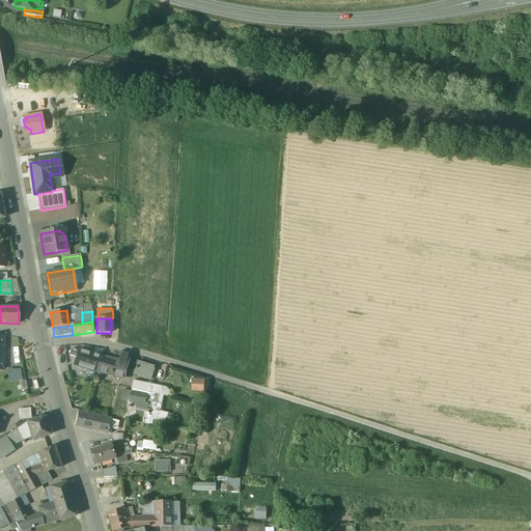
[(74,366),(96,372),(101,357),(79,351),(78,353),(72,351),(70,356),(77,358),(74,366)]
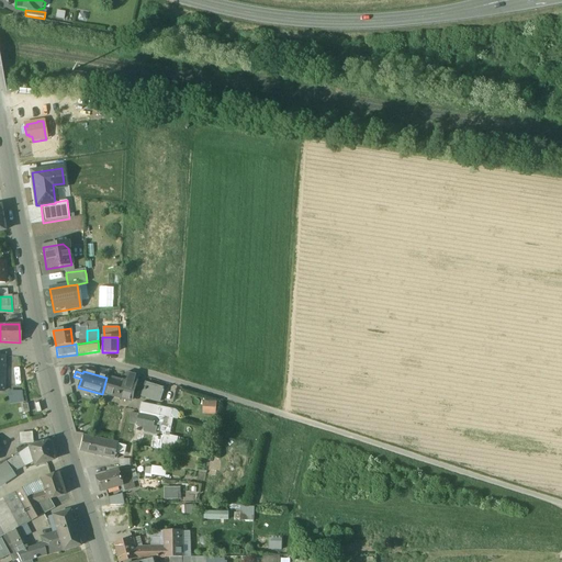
[(125,382),(107,378),(102,394),(131,402),(137,375),(127,372),(125,382)]
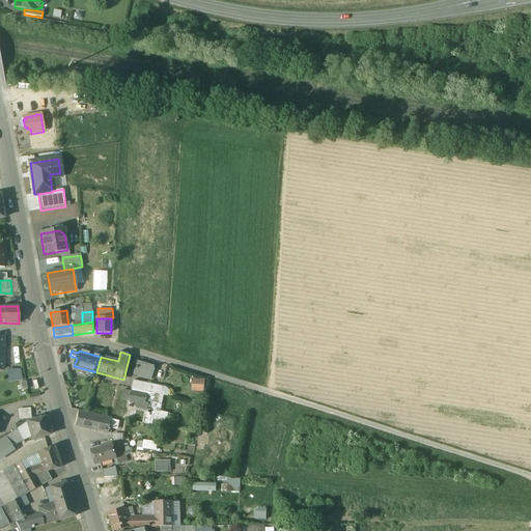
[(156,368),(138,363),(134,375),(151,381),(156,368)]
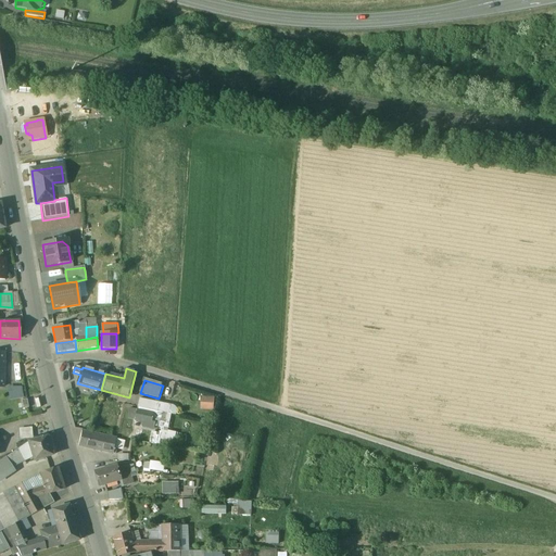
[(7,386),(9,401),(23,399),(21,387),(7,386)]
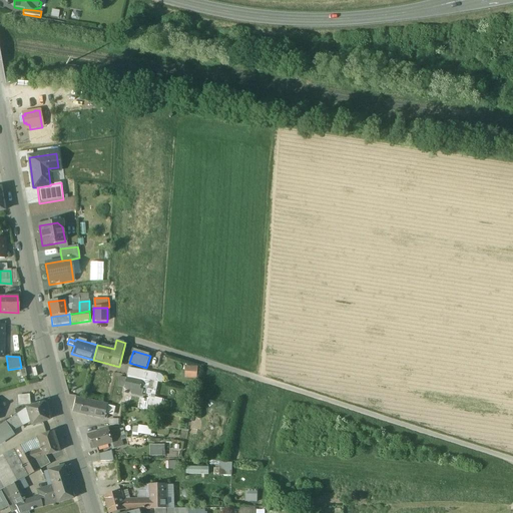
[(197,380),(198,367),(185,366),(185,379),(197,380)]
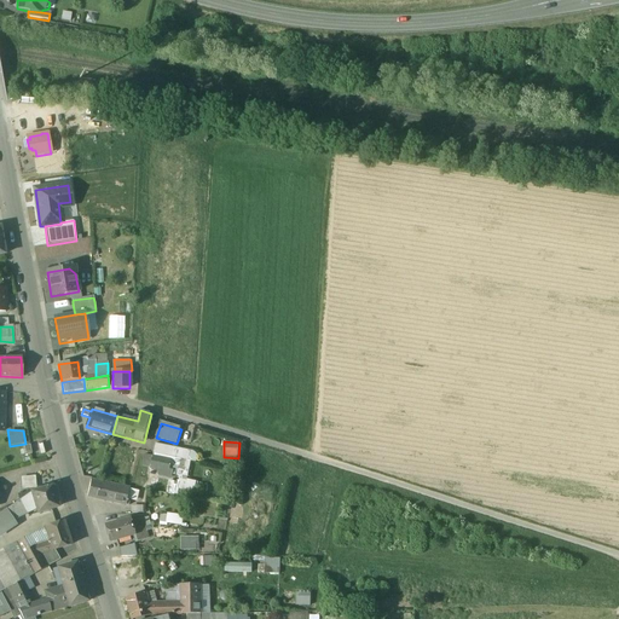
[(190,452),(156,444),(154,453),(187,462),(190,452)]
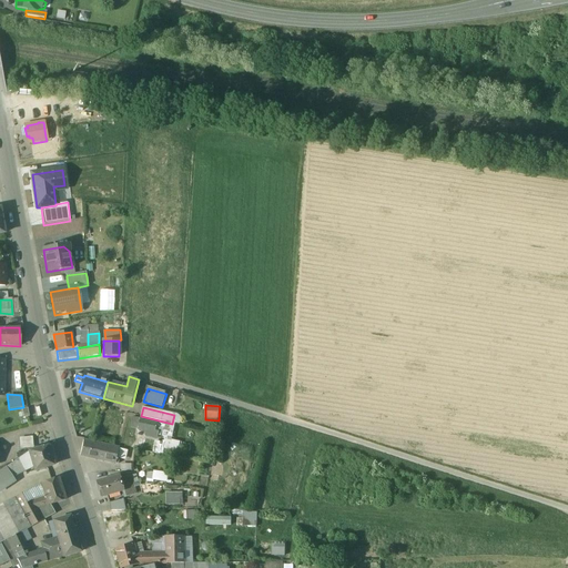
[(156,423),(132,418),(131,429),(145,432),(145,436),(158,438),(159,433),(155,432),(156,423)]
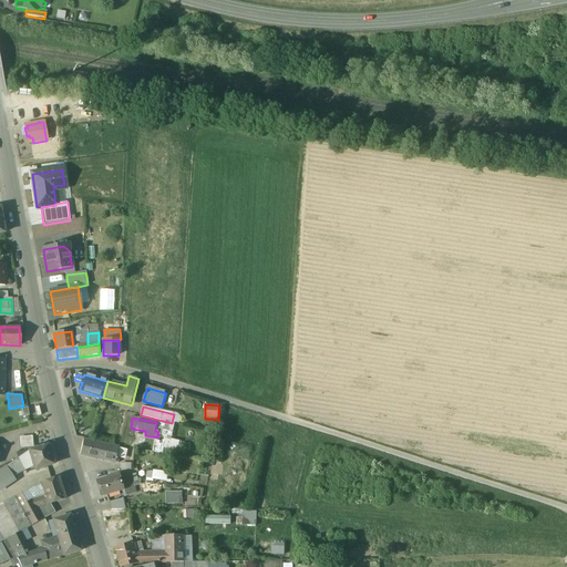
[(20,449),(33,447),(32,436),(19,437),(20,449)]
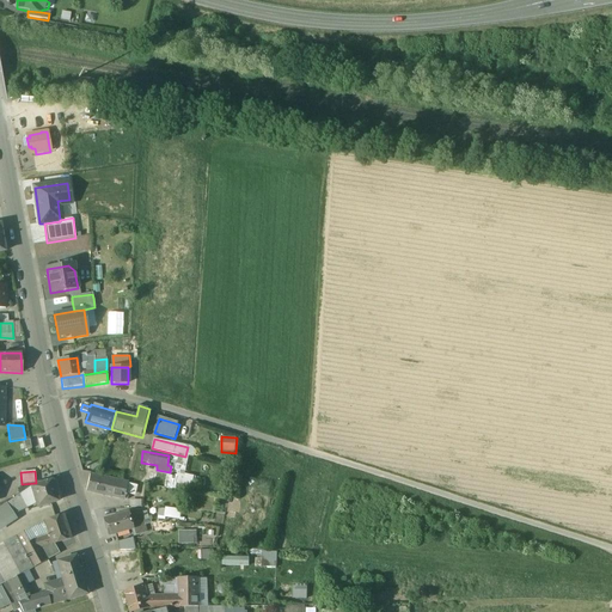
[(121,482),(90,476),(86,491),(117,496),(121,482)]
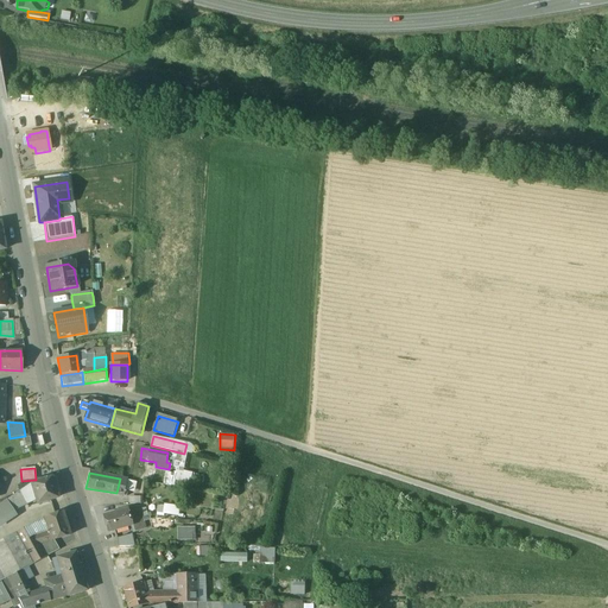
[(39,481),(30,483),(36,501),(37,505),(57,498),(54,487),(56,486),(54,480),(51,480),(51,477),(39,481)]
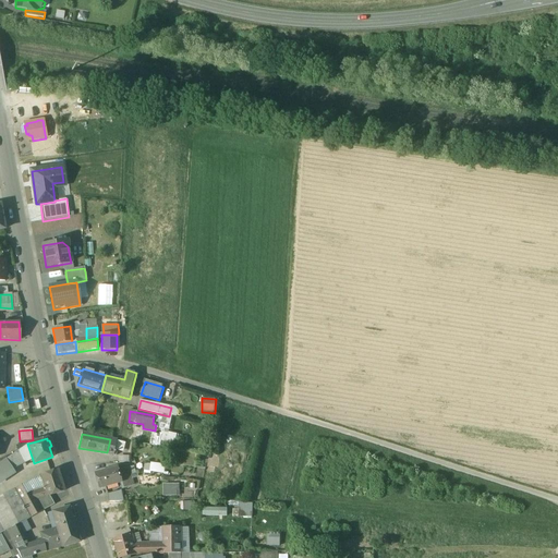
[(128,443),(110,439),(107,452),(114,455),(114,450),(126,452),(128,443)]
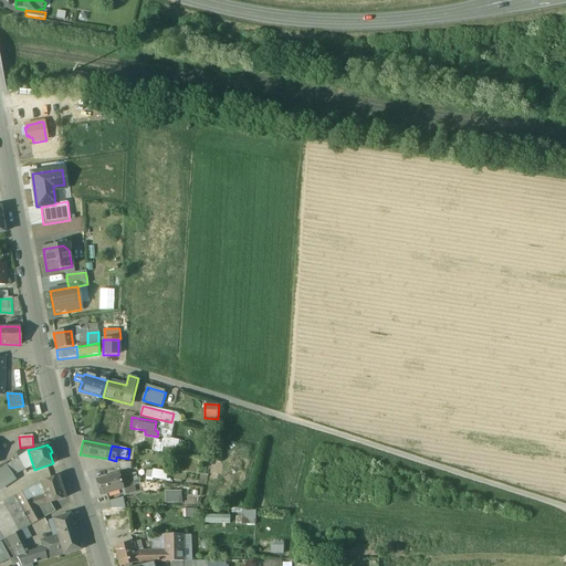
[(28,450),(18,457),(24,470),(33,467),(28,450)]
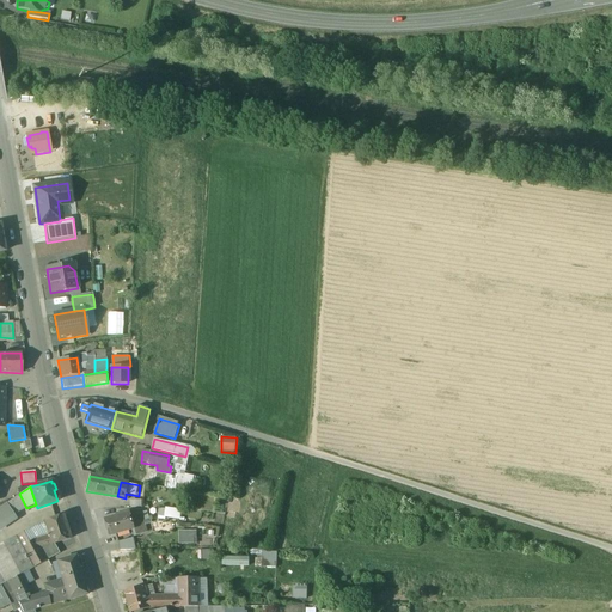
[(19,494),(6,503),(14,515),(26,508),(19,494)]
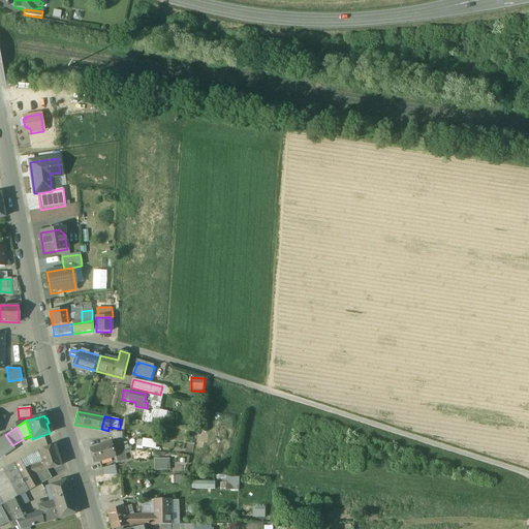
[(12,445),(5,435),(0,438),(0,458),(14,448),(12,445)]
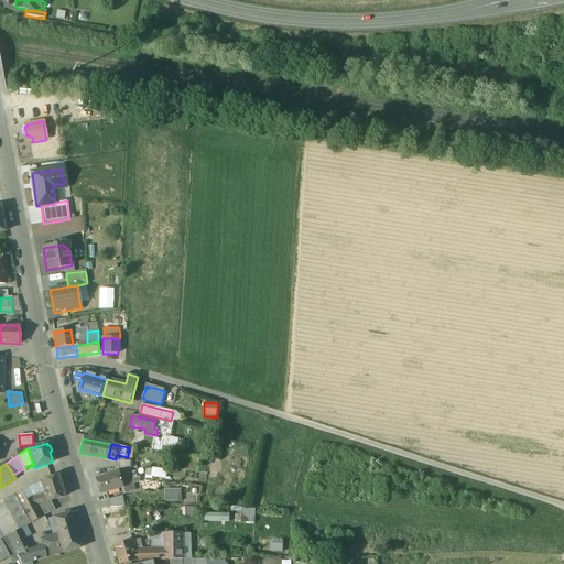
[(167,470),(147,467),(145,478),(158,480),(159,478),(166,479),(167,470)]
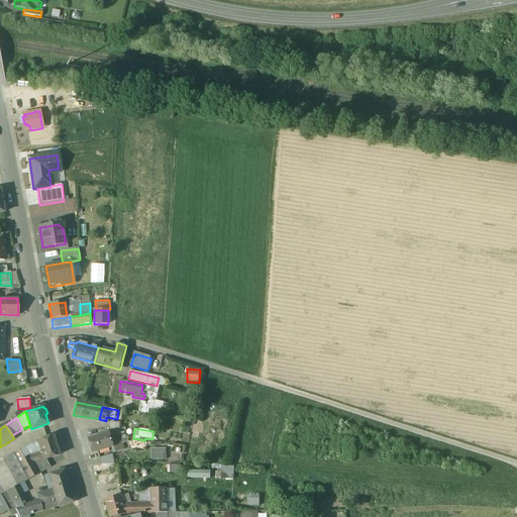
[(121,441),(126,439),(124,433),(110,437),(113,448),(112,448),(114,453),(123,450),(121,441)]
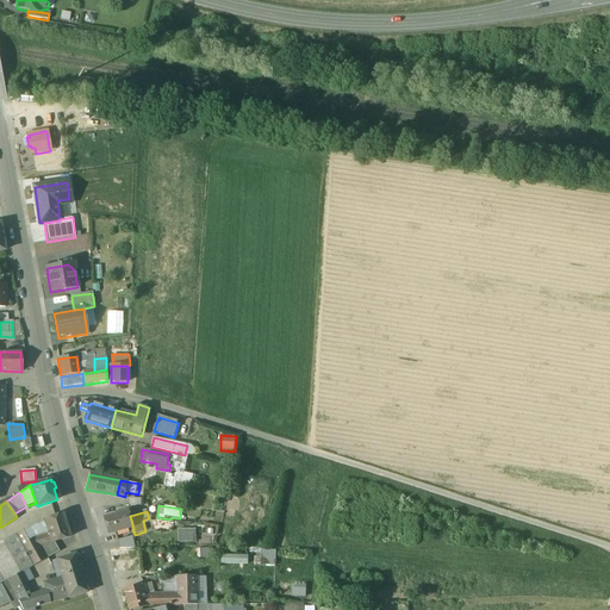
[(129,512),(105,518),(110,535),(132,529),(134,529),(130,516),(129,512)]
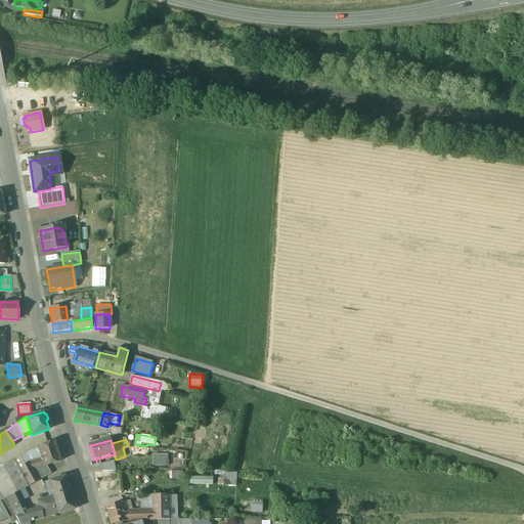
[(53,441),(37,447),(40,456),(43,467),(46,466),(59,462),(53,441)]
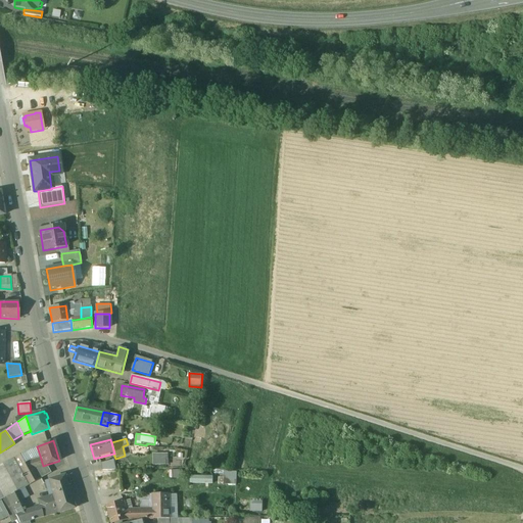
[(25,453),(0,466),(0,488),(5,498),(6,497),(16,491),(40,479),(34,469),(28,460),(25,453)]
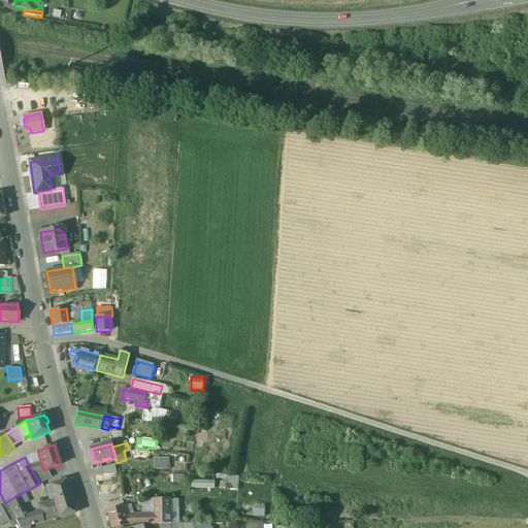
[(169,458),(154,459),(154,470),(170,469),(169,458)]
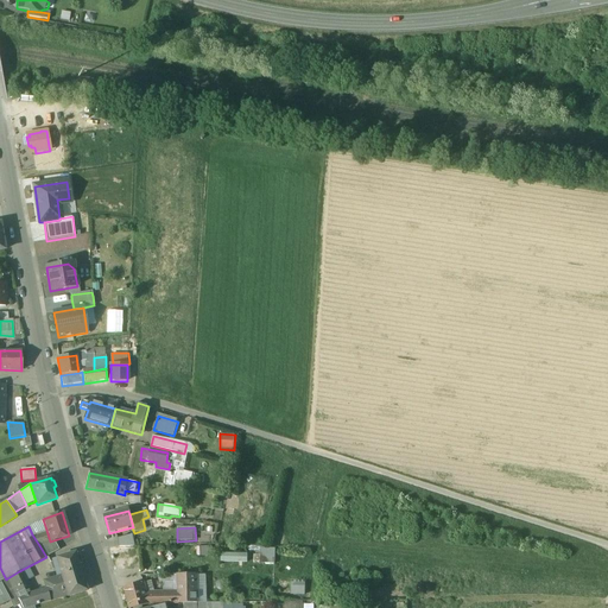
[(46,530),(32,534),(39,545),(50,542),(46,530)]
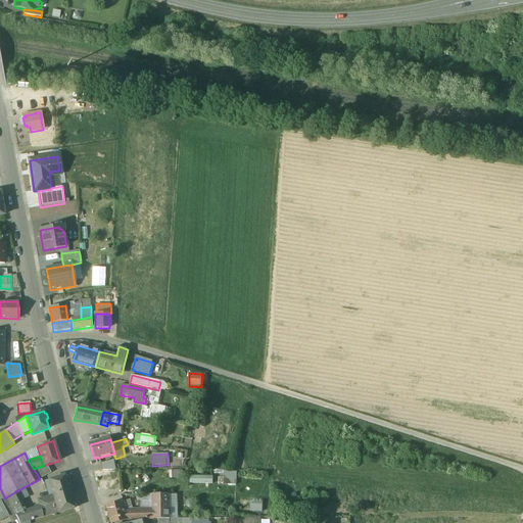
[(113,461),(101,464),(102,471),(116,471),(113,461)]
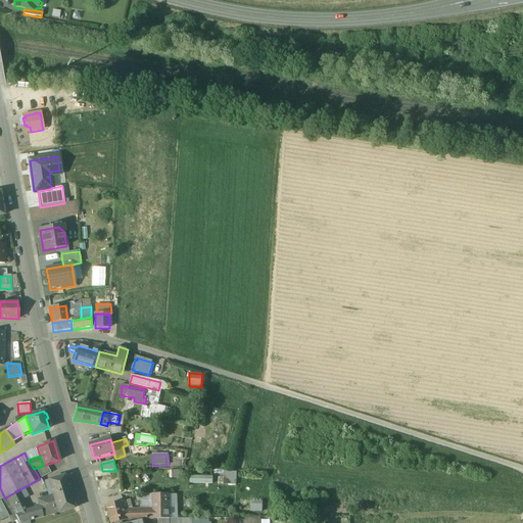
[(43,466),(34,469),(40,479),(41,478),(50,473),(46,465),(43,466)]
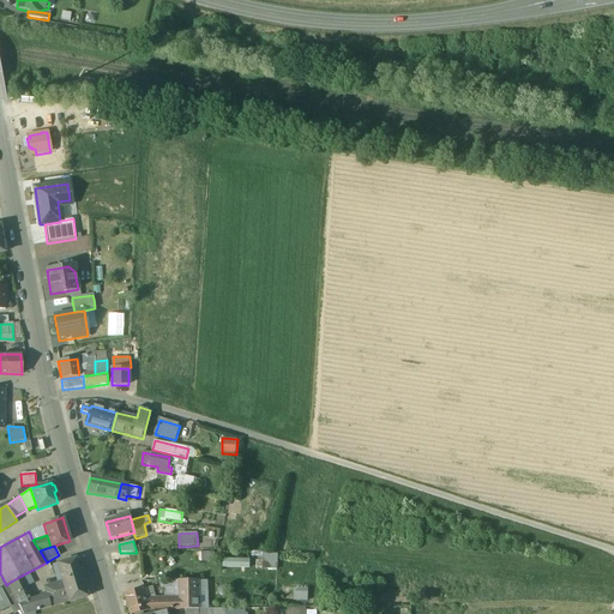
[(278,555),(264,554),(263,570),(277,570),(278,555)]
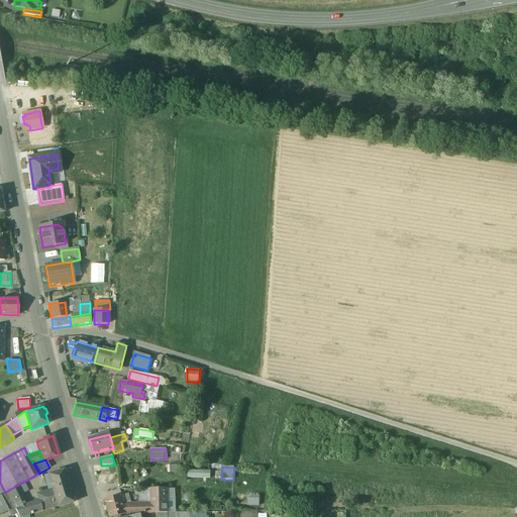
[(64,471),(47,475),(48,478),(43,479),(44,485),(47,484),(49,491),(53,490),(58,507),(73,502),(64,471)]
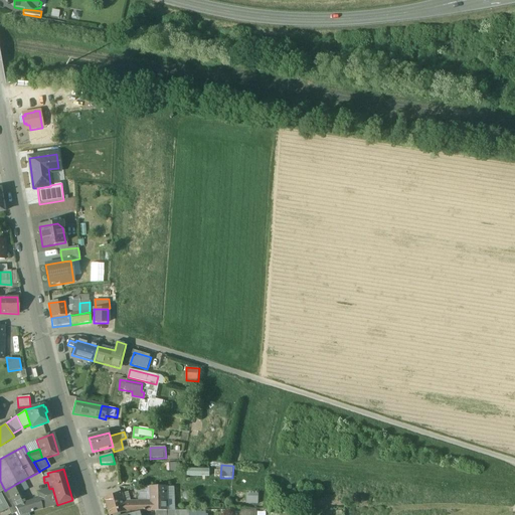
[(16,484),(6,490),(10,499),(21,493),(16,484)]
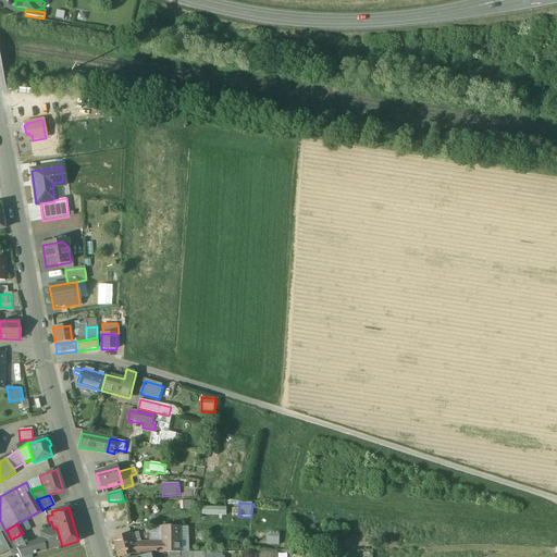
[(181,527),(163,527),(163,543),(163,554),(169,553),(181,553),(181,527)]
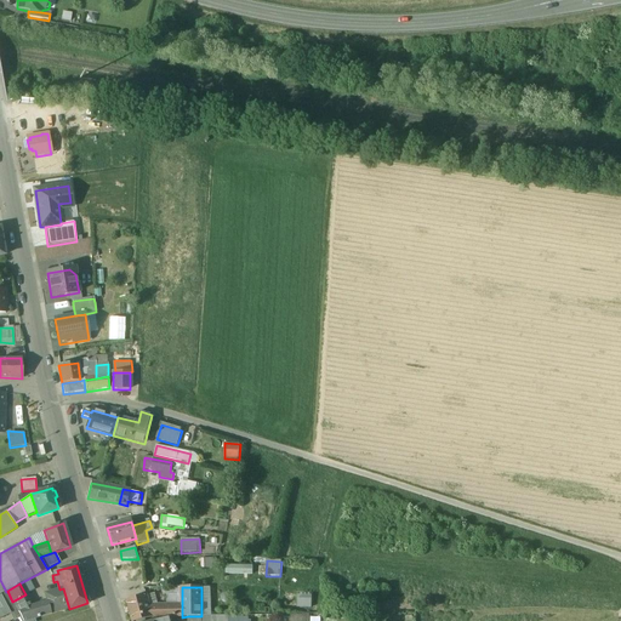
[(60,590),(45,594),(46,602),(47,600),(51,614),(69,609),(63,588),(60,590)]
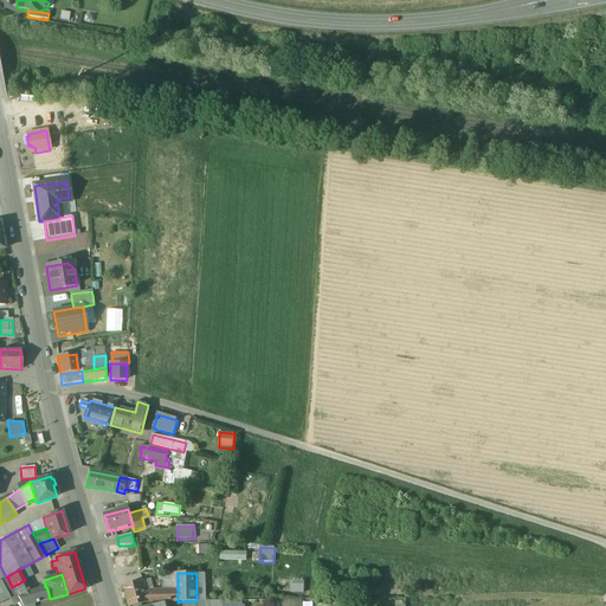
[(12,587),(7,577),(6,578),(0,580),(10,598),(17,594),(12,587)]
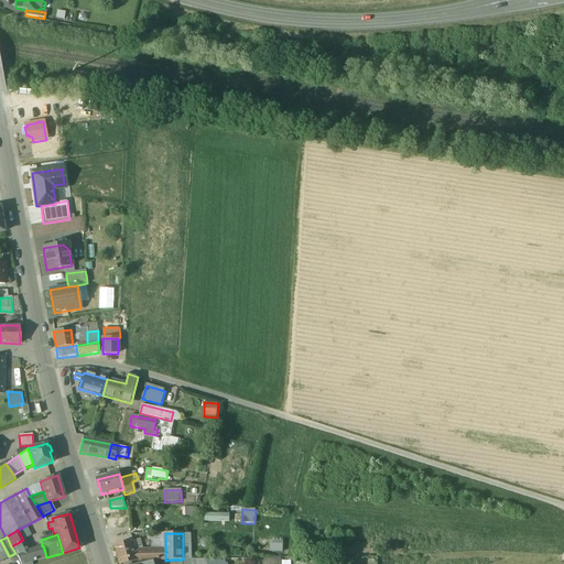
[(270,551),(283,551),(283,539),(270,539),(270,551)]
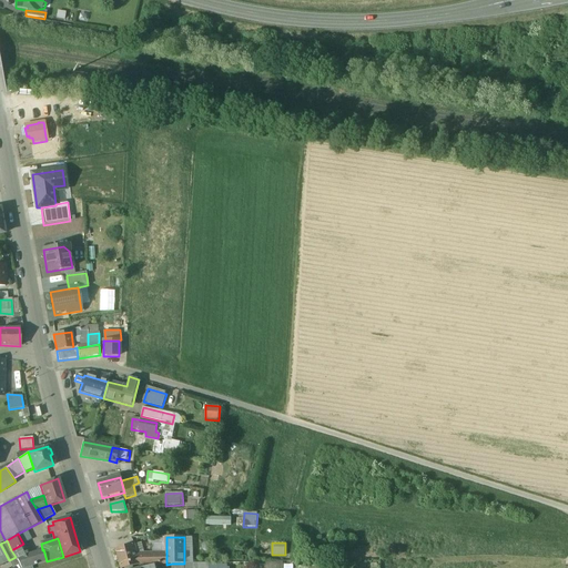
[(0,544),(0,564),(9,560),(0,544)]
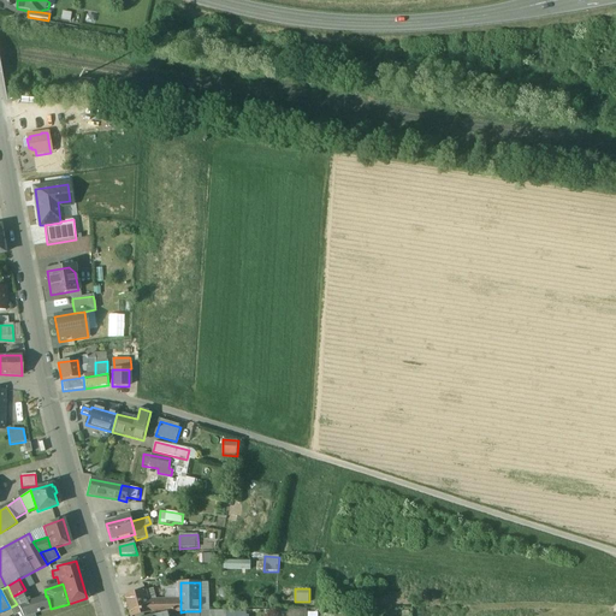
[(25,590),(12,597),(17,604),(18,608),(31,602),(25,590)]
